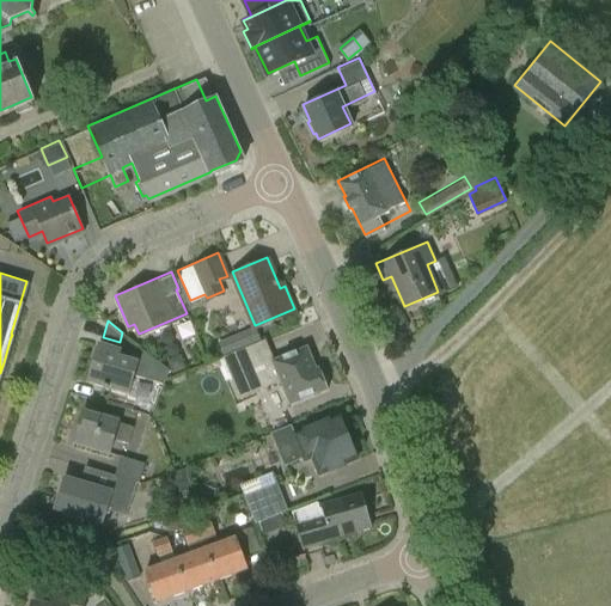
[(315,366),(306,344),(274,357),(264,335),(221,353),(239,395),(279,378),(289,402),(327,386),(317,366),(315,366)]
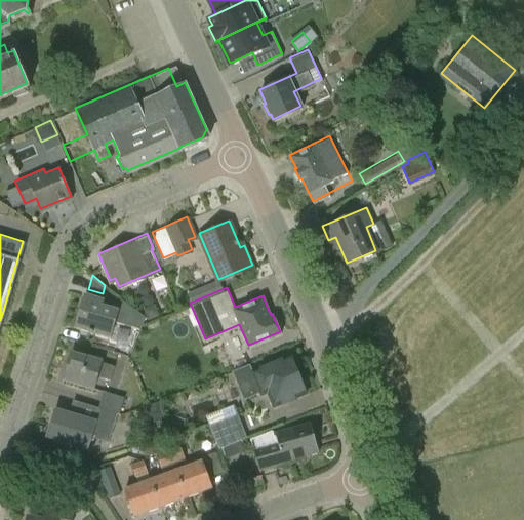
[(103,300),(83,293),(74,324),(84,327),(84,329),(88,330),(89,329),(106,333),(113,309),(101,306),(103,300)]
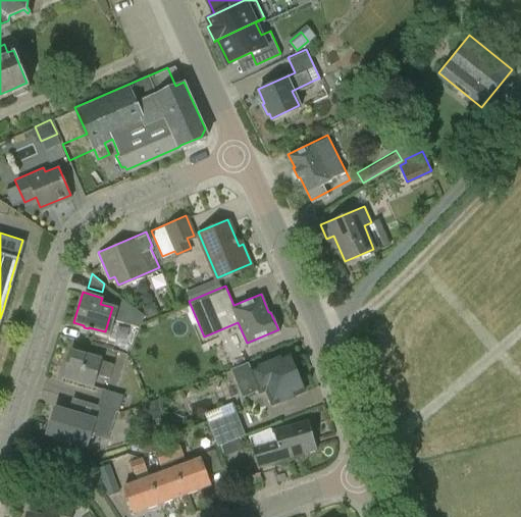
[(143,313),(124,298),(117,317),(139,324),(143,313)]
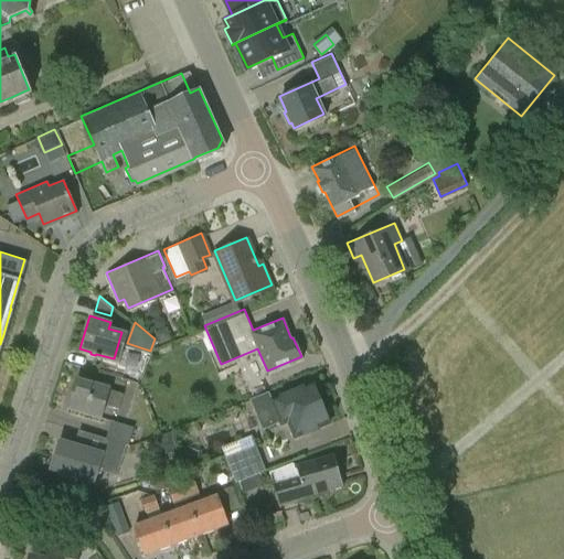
[(162,325),(152,329),(157,341),(166,336),(162,325)]
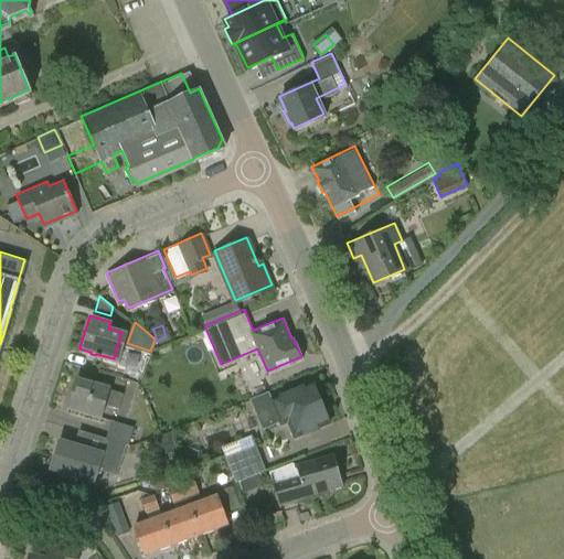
[(117,408),(123,391),(75,378),(67,406),(100,416),(104,404),(117,408)]
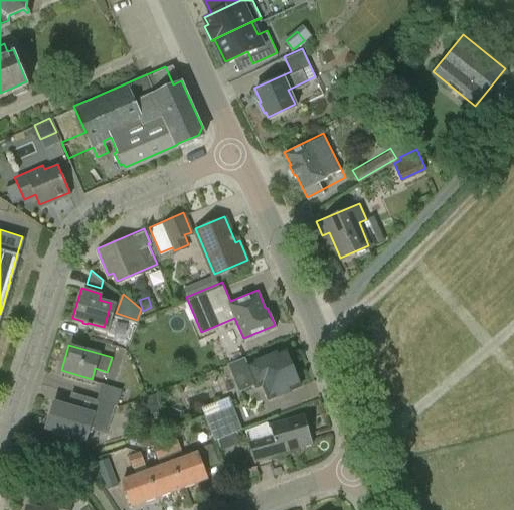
[(246,362),(243,355),(227,361),(238,387),(253,381),(254,385),(261,383),(267,397),(299,384),(283,347),(246,362)]
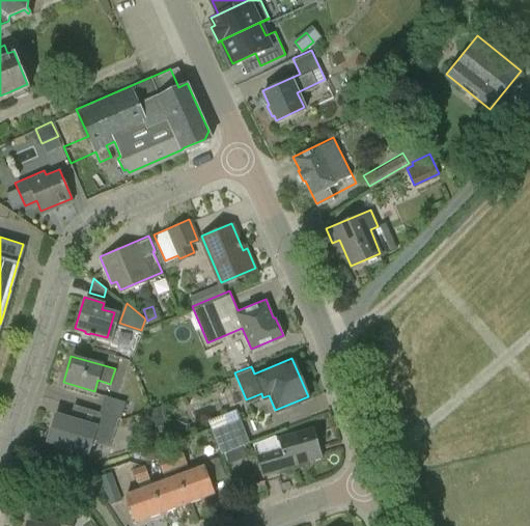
[(104,393),(99,412),(117,417),(120,417),(124,400),(104,393)]
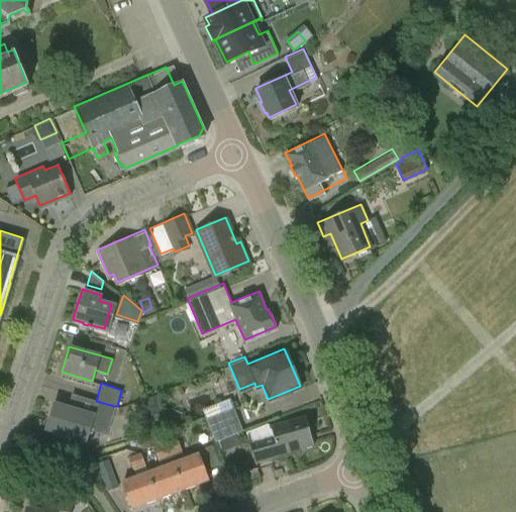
[(202,407),(213,437),(241,426),(229,397),(202,407)]
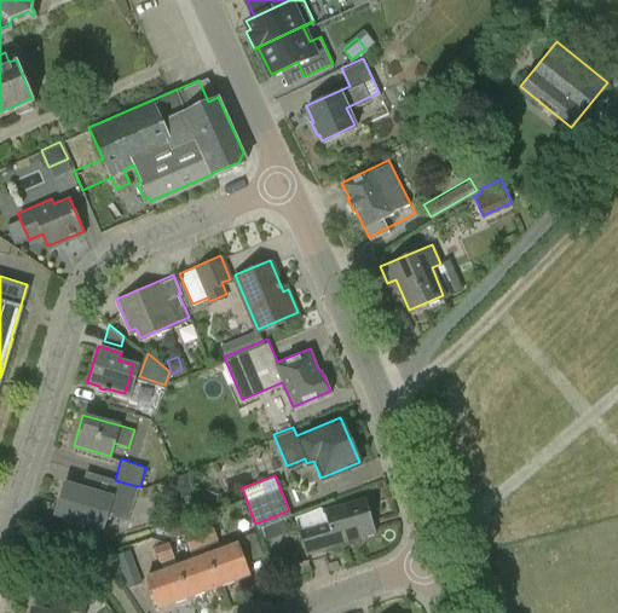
[(137,486),(115,480),(110,496),(64,483),(55,513),(102,526),(105,513),(128,519),(137,486)]
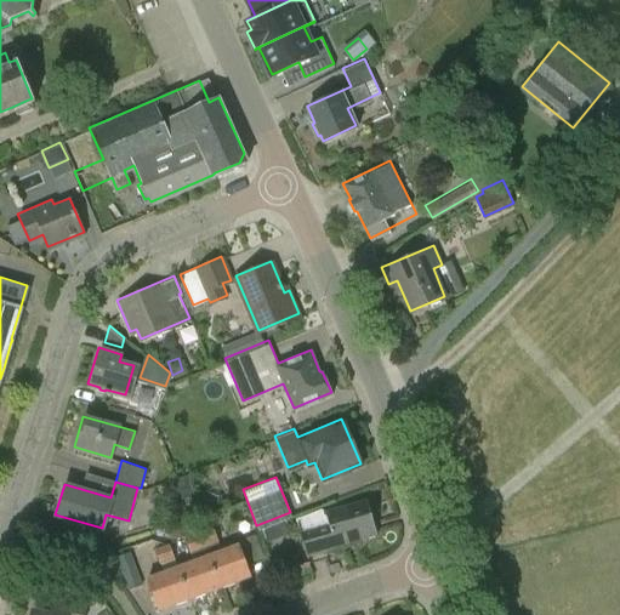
[(318,516),(296,523),(306,553),(335,545),(335,547),(356,541),(354,537),(375,531),(370,516),(371,512),(369,506),(367,505),(364,499),(324,511),(328,520),(320,523),(318,516)]
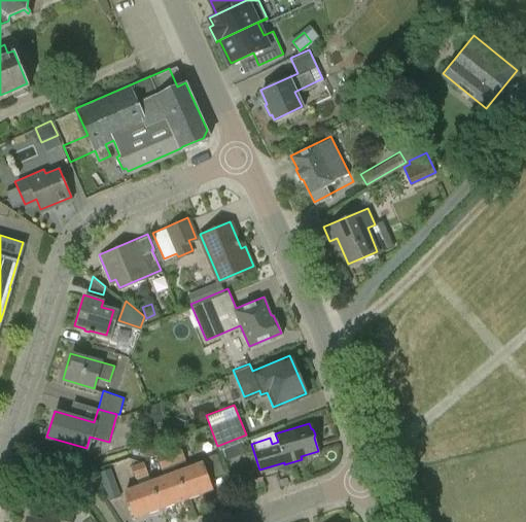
[(169,450),(172,460),(184,456),(181,446),(169,450)]
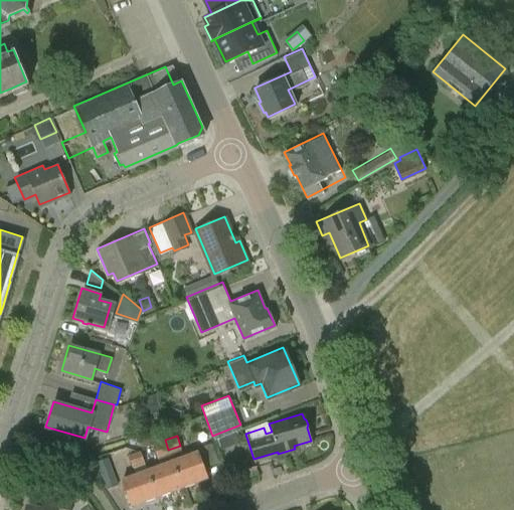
[(156,455),(168,450),(165,440),(152,444),(156,455)]
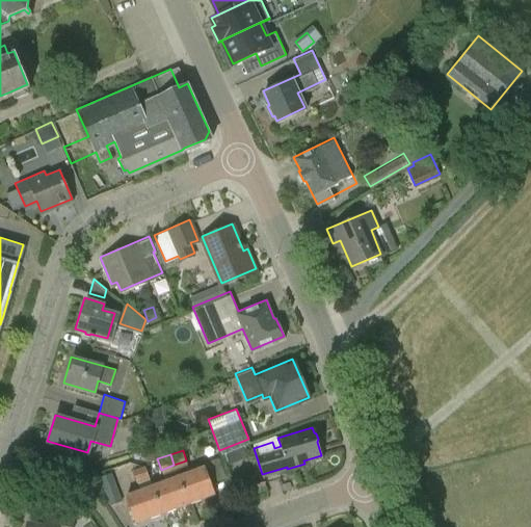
[(150,476),(145,464),(132,469),(136,481),(150,476)]
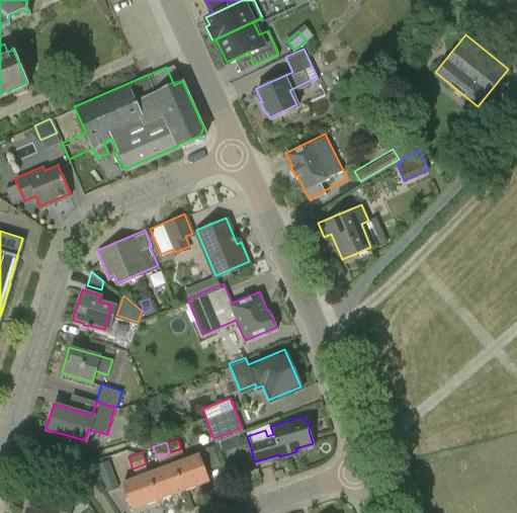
[(199,453),(173,462),(183,489),(208,479),(199,453)]
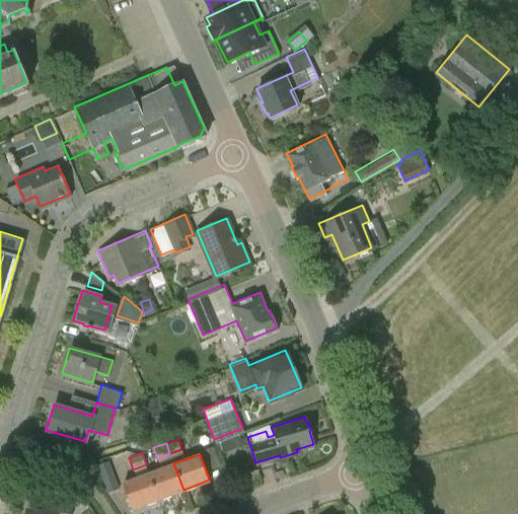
[(119,486),(111,463),(97,467),(105,491),(119,486)]
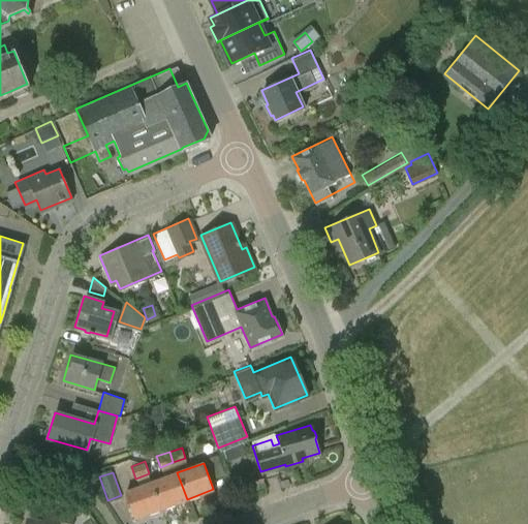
[(187,499),(177,472),(151,482),(160,509),(187,499)]
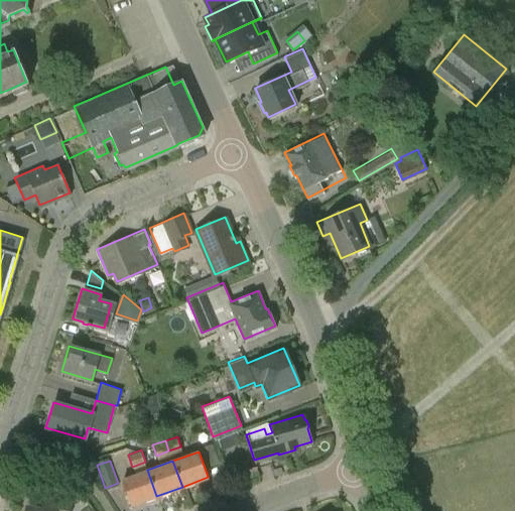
[(255,468),(245,471),(249,482),(259,479),(255,468)]
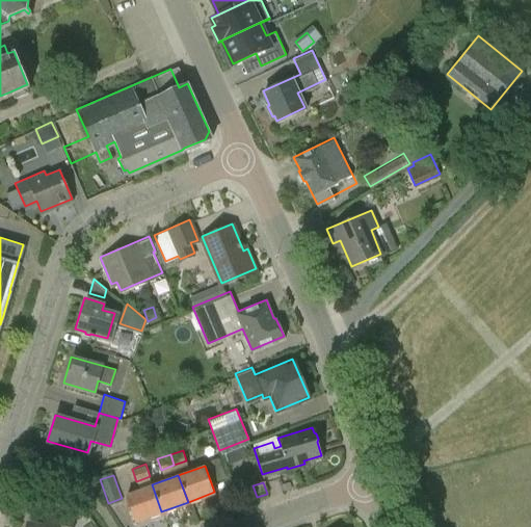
[(134,521),(161,511),(152,484),(125,495),(134,521)]
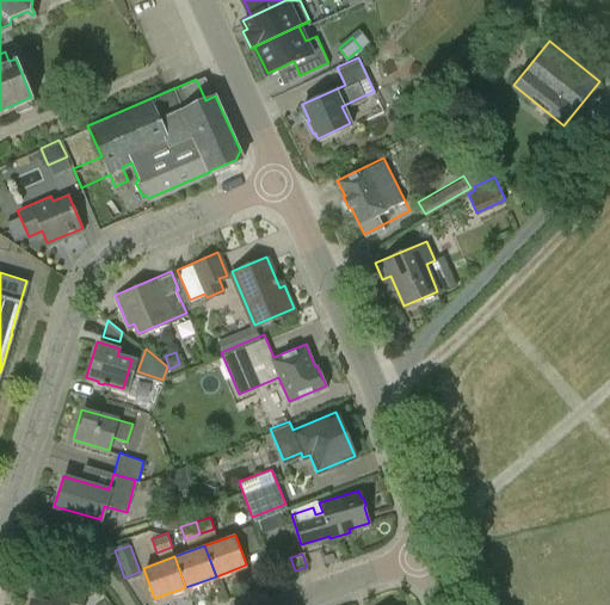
[(31,597),(29,604),(80,604),(84,593),(53,586),(49,602),(31,597)]
